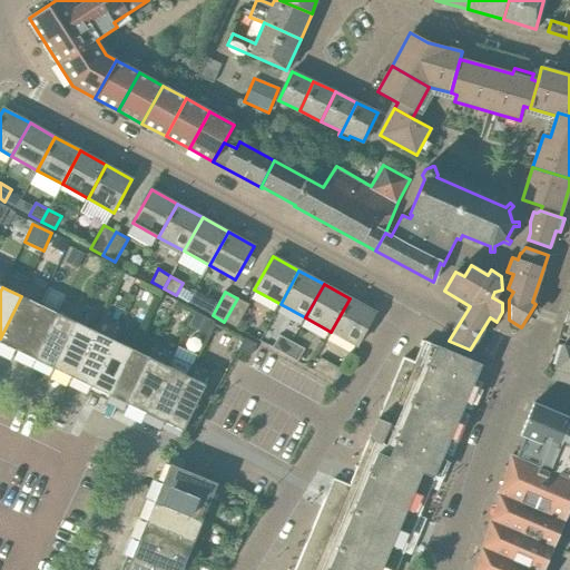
[(40,305),(21,296),(0,338),(0,342),(17,351),(40,305)]
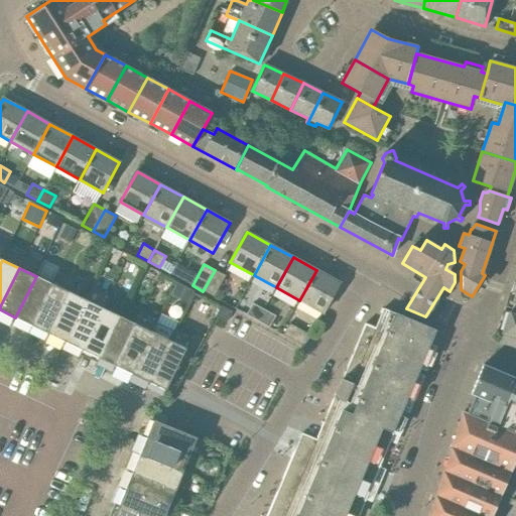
[(226,276),(215,270),(203,291),(215,297),(226,276)]
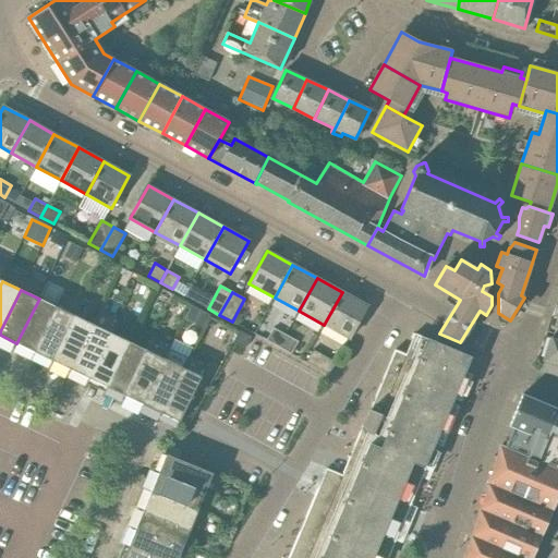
[(367,305),(342,292),(324,325),(350,338),(367,305)]
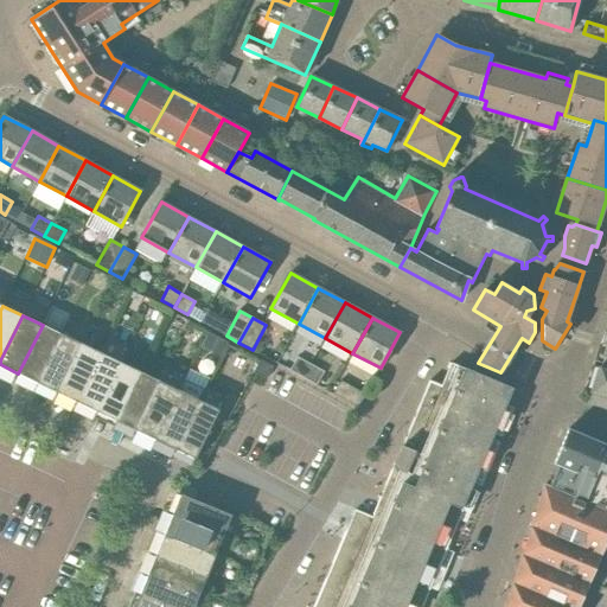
[(62,334),(43,325),(18,374),(38,383),(62,334)]
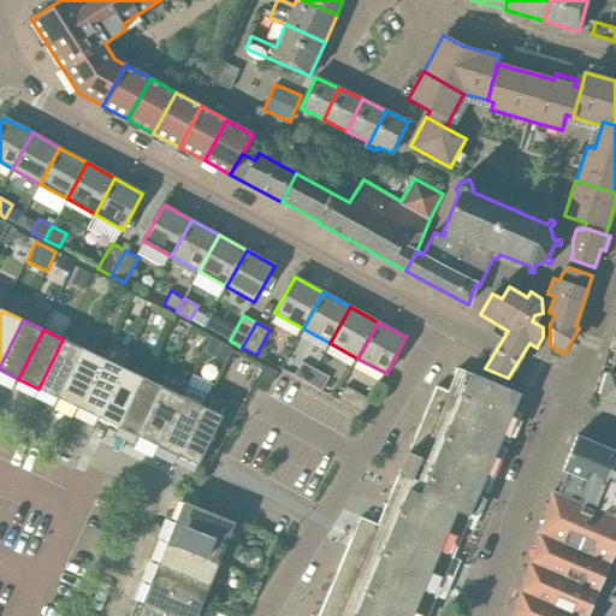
[(63,339),(39,389),(59,398),(83,349),(63,339)]
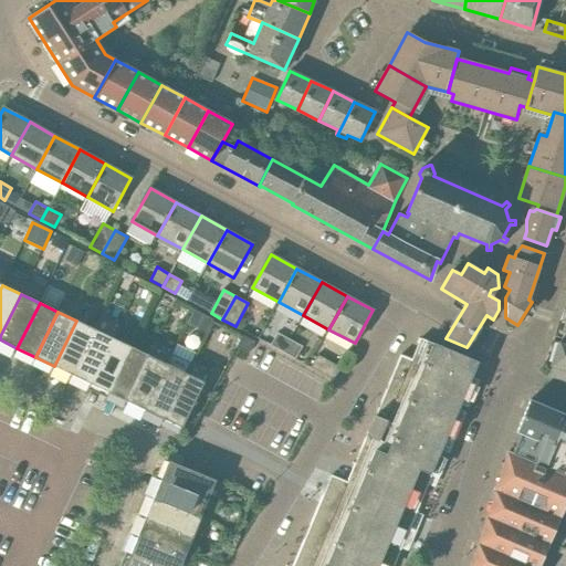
[(94,329),(76,321),(54,366),(72,375),(94,329)]
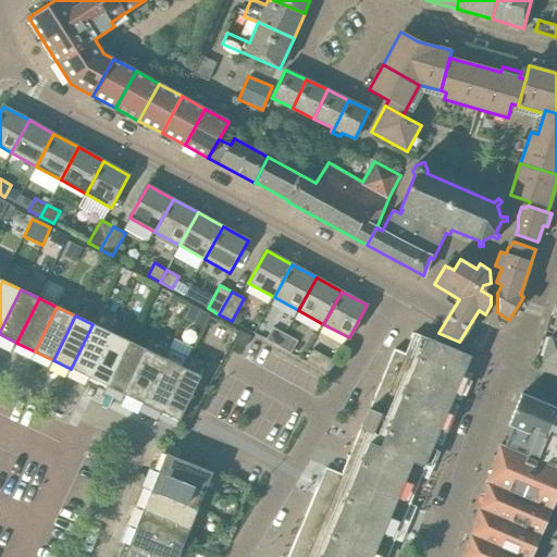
[(71,369),(89,378),(111,332),(93,324),(71,369)]
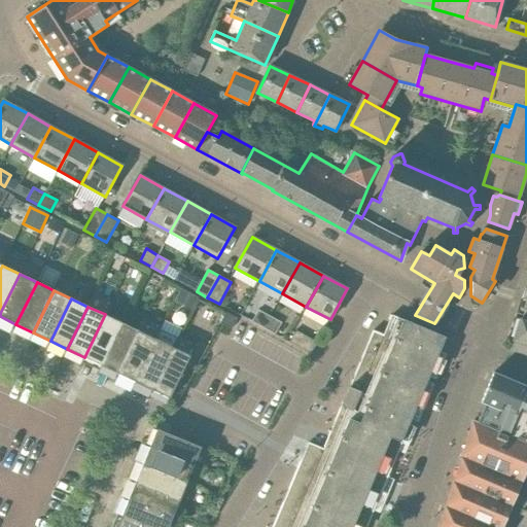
[(264,327),(270,316),(258,310),(252,321),(264,327)]
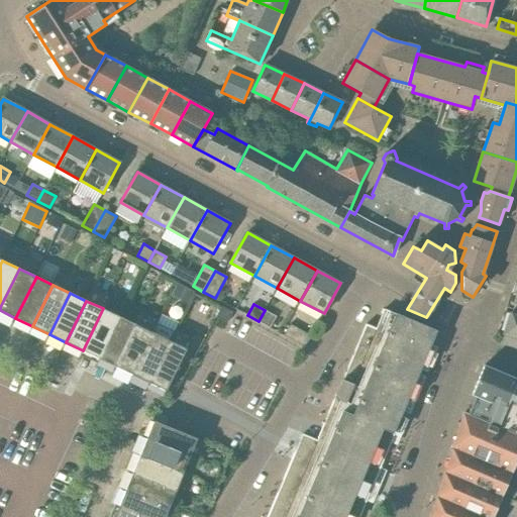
[(227,322),(232,312),(222,306),(216,317),(227,322)]
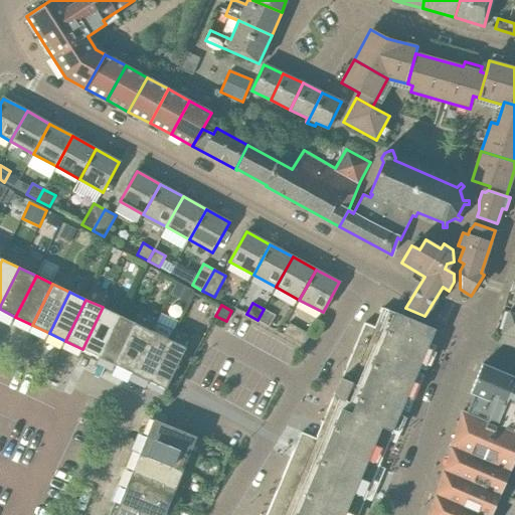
[(103,307),(82,349),(99,357),(119,315),(103,307)]
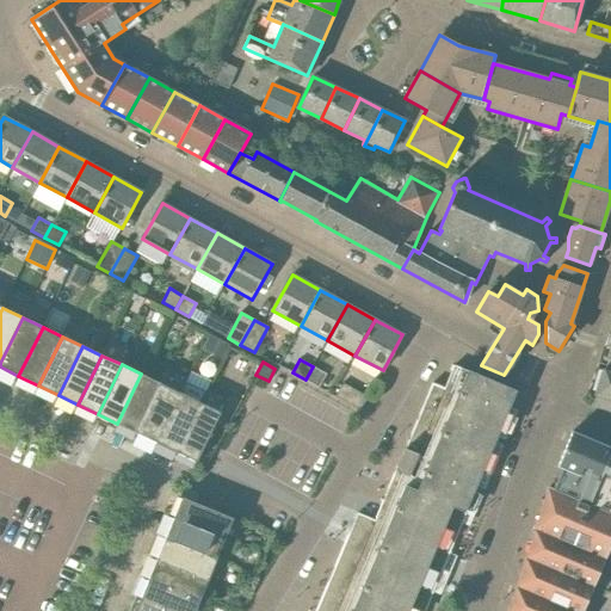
[(408,610),(454,506),(466,511),(516,392),(455,365),(445,388),(432,383),(375,520),(358,513),(316,610),(408,610)]
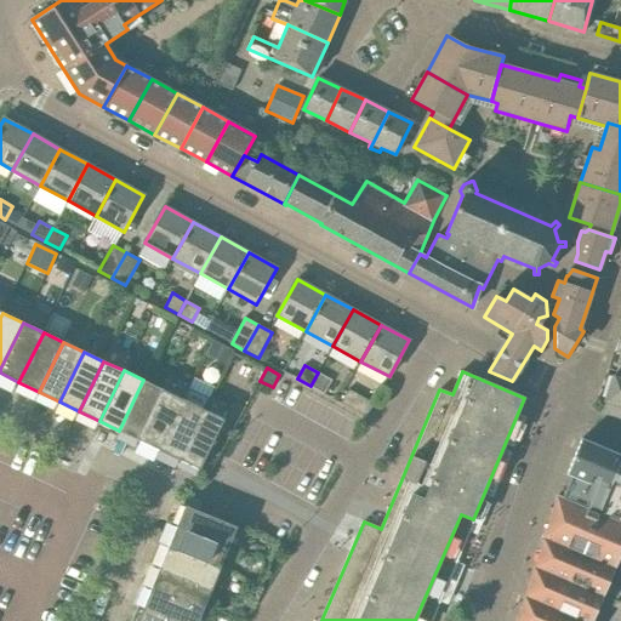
[(332,380),(318,372),(311,386),(324,394),(332,380)]
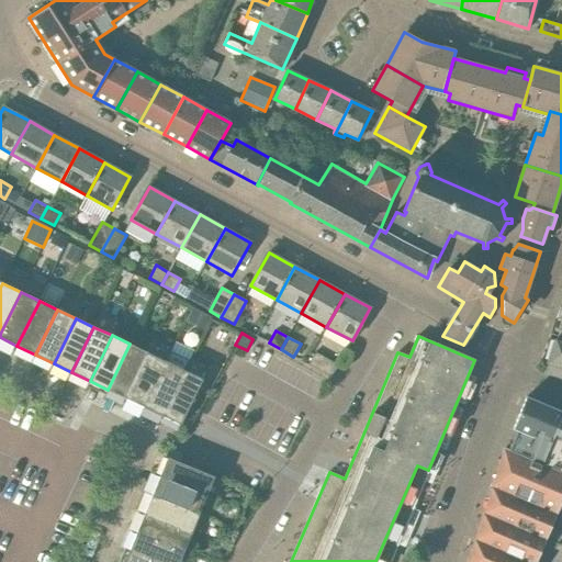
[(561,341),(555,339),(549,362),(541,359),(538,369),(561,377),(561,341)]
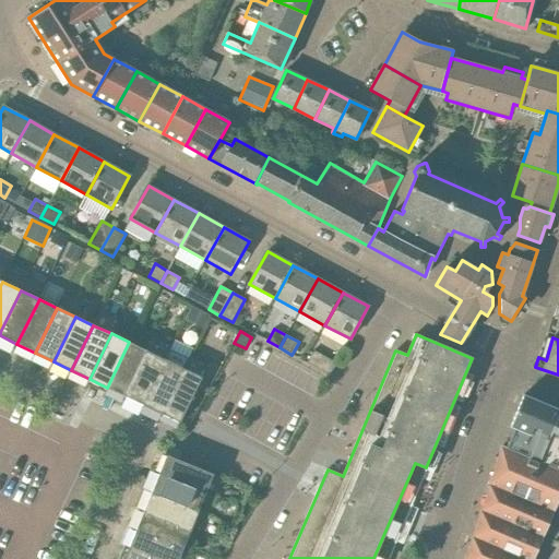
[(107,388),(126,396),(147,351),(129,342),(107,388)]
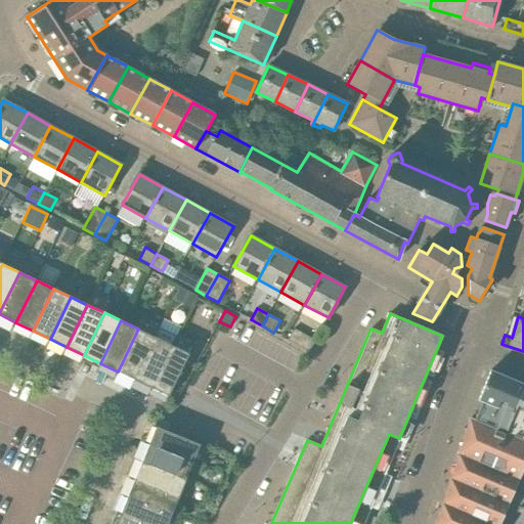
[(138,329),(118,372),(135,380),(160,329),(155,337),(138,329)]
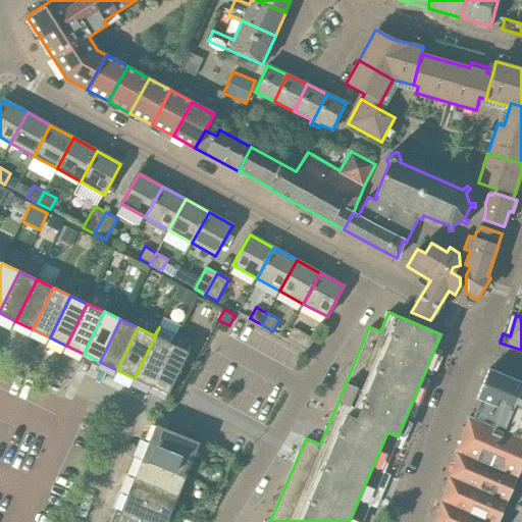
[(175,334),(159,327),(135,378),(151,386),(171,344),(175,334)]
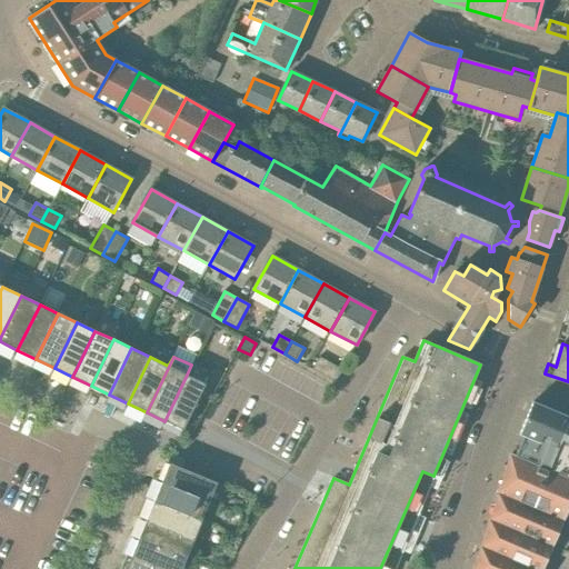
[(319,357),(312,369),(336,382),(342,369),(319,357)]
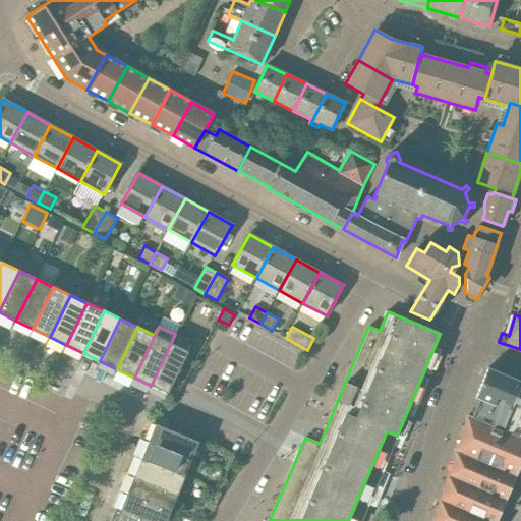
[(171,343),(151,386),(168,394),(188,352),(171,343)]
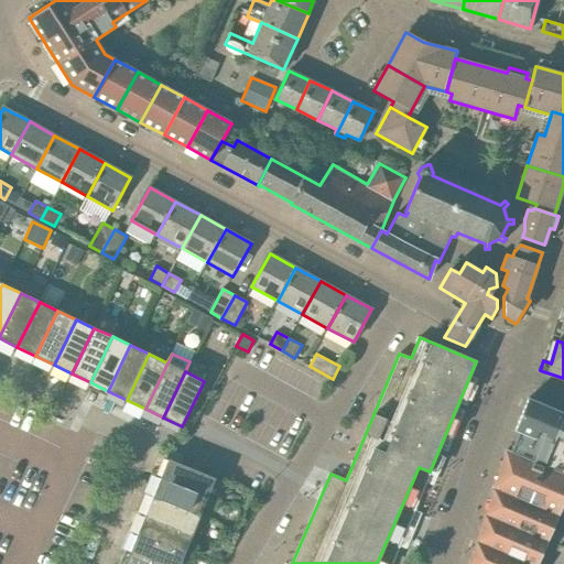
[(563,563),(563,412),(529,398),(514,431),(518,433),(510,451),(507,449),(469,563),(563,563)]
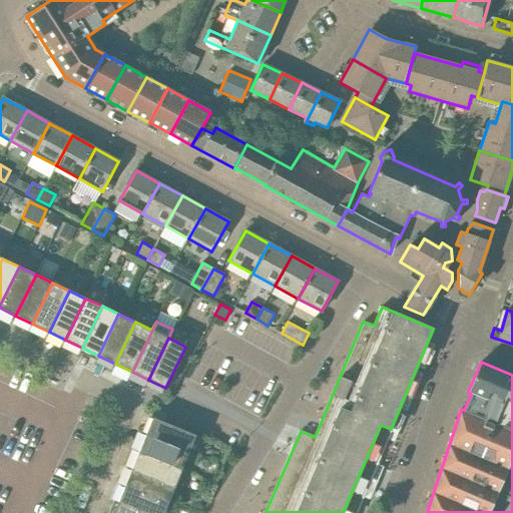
[(158,410),(155,418),(163,422),(166,415),(158,410)]
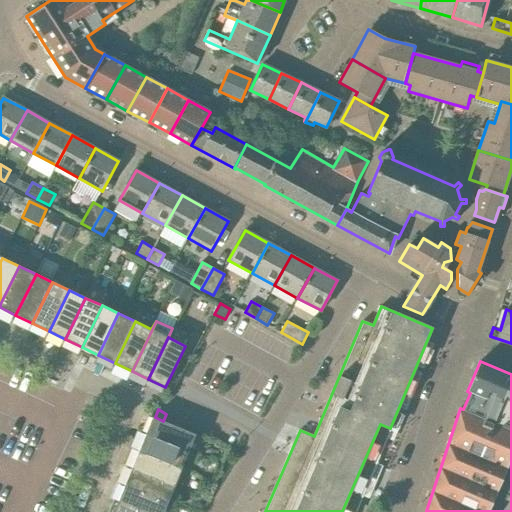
[(146,434),(189,452),(196,434),(163,421),(155,417),(153,417),(146,434)]
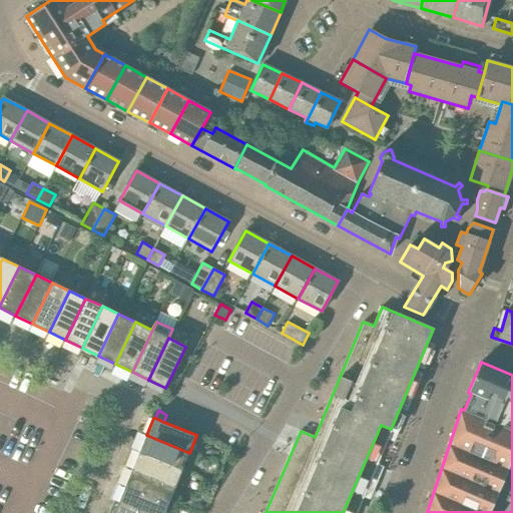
[(146,435),(139,452),(182,470),(189,453),(146,435)]
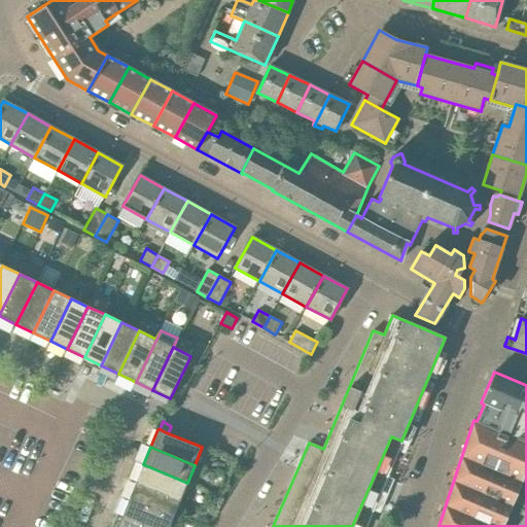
[(192,485),(187,483),(143,464),(136,482),(180,500),(185,488),(190,490),(192,485)]
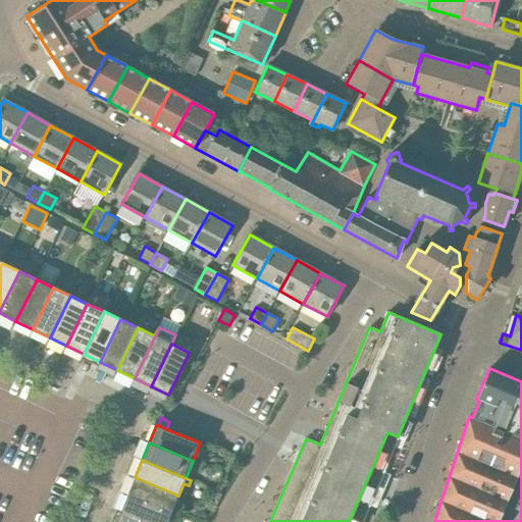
[(178,496),(135,477),(127,494),(171,513),(178,496)]
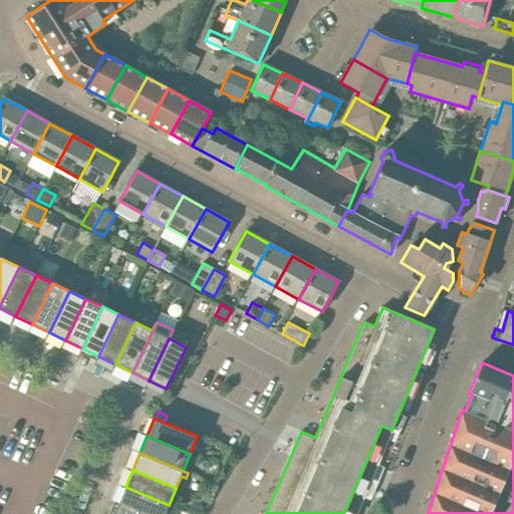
[(165,513),(169,505),(125,487),(118,504),(142,513),(165,513)]
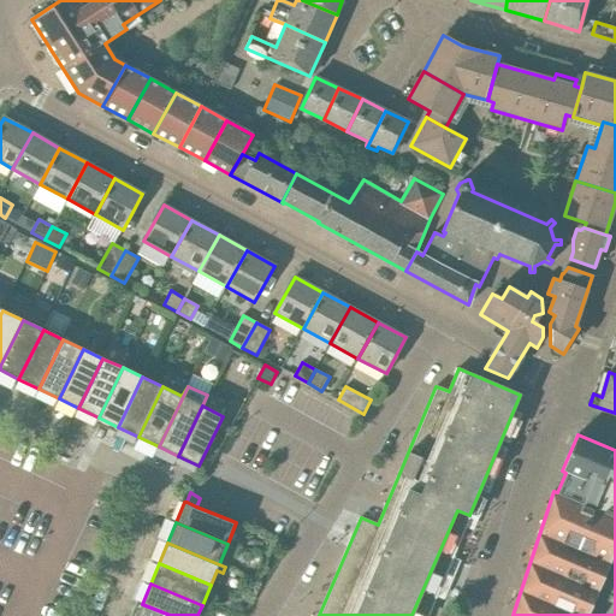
[(170,615),(142,604),(137,615),(170,615)]
